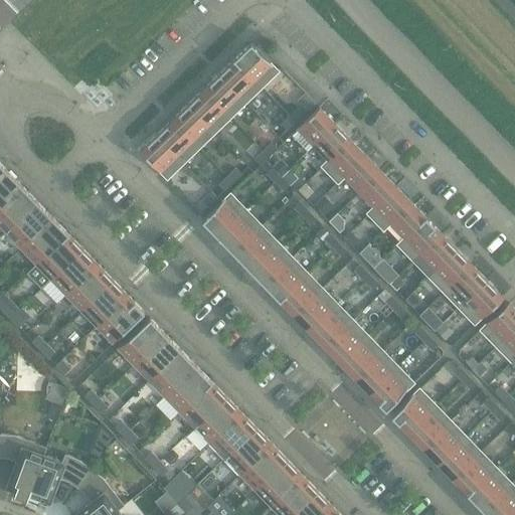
[(278,71),(250,43),(234,59),(262,88),(278,71)]
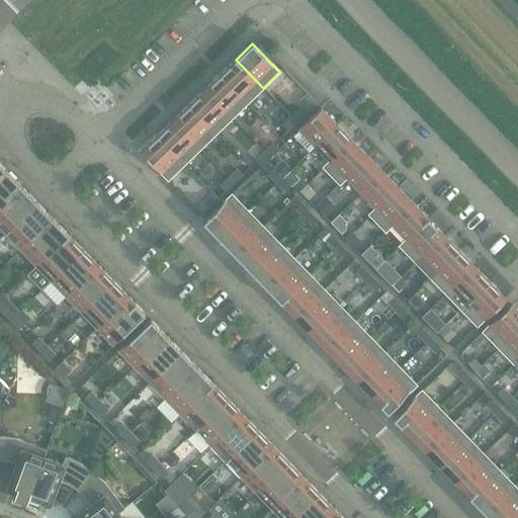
[(263,88),(236,60),(220,75),(248,103),(263,88)]
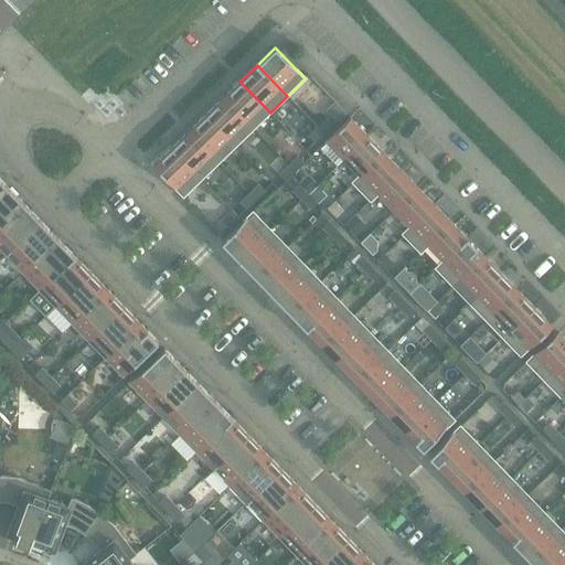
[(270,113),(240,82),(223,98),(253,129),(270,113)]
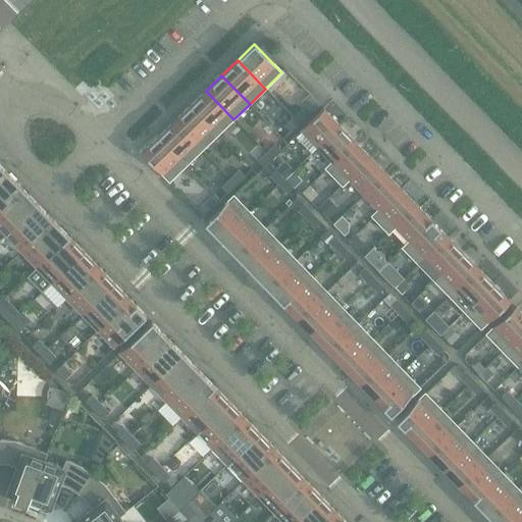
[(233,119),(206,91),(190,106),(218,135),(233,119)]
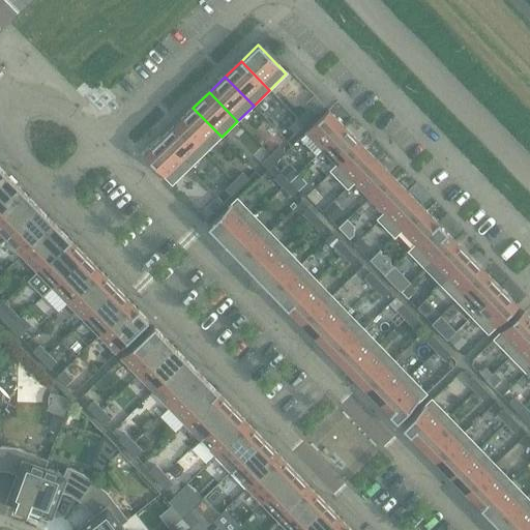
[(222,137),(193,108),(177,123),(205,152),(222,137)]
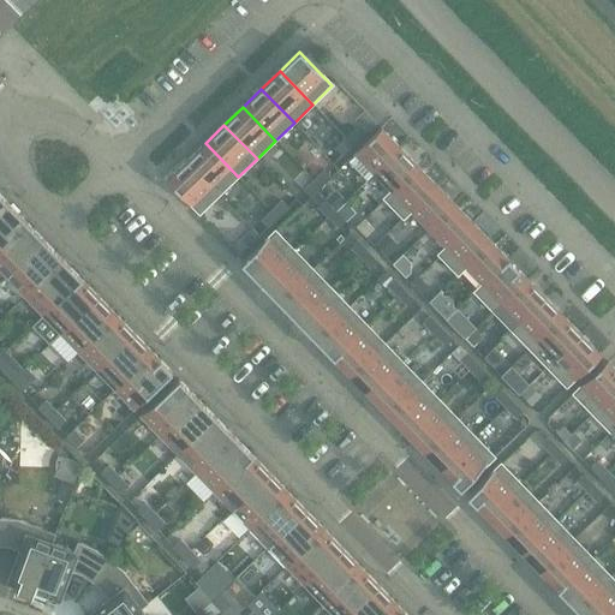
[(374,174),(400,148),(381,129),(354,154),(374,174)]
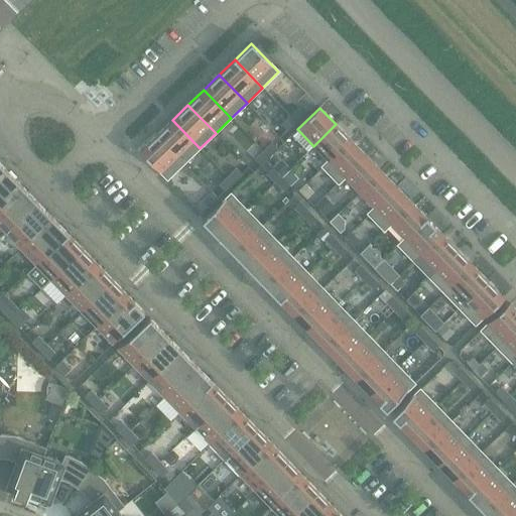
[(296,123),(304,114),(298,109),(290,117),(296,123)]
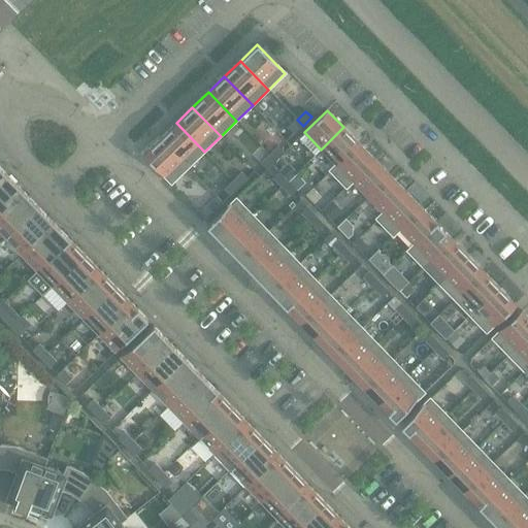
[(294,134),(303,126),(297,120),(289,128),(294,134)]
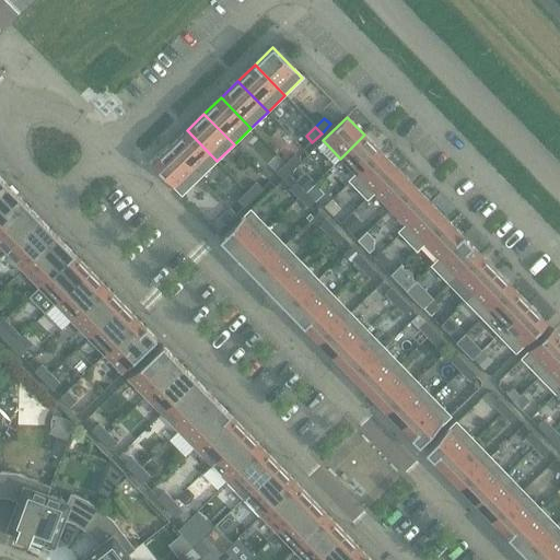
[(217,161),(187,130),(170,147),(199,177),(217,161)]
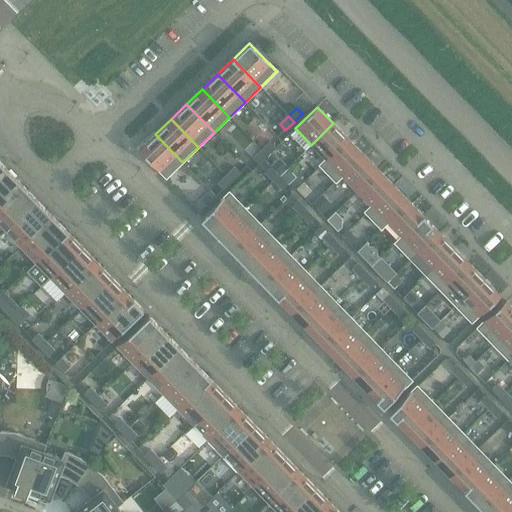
[(320,166),(348,139),(333,123),(311,145),(325,159),(319,165),(320,166)]
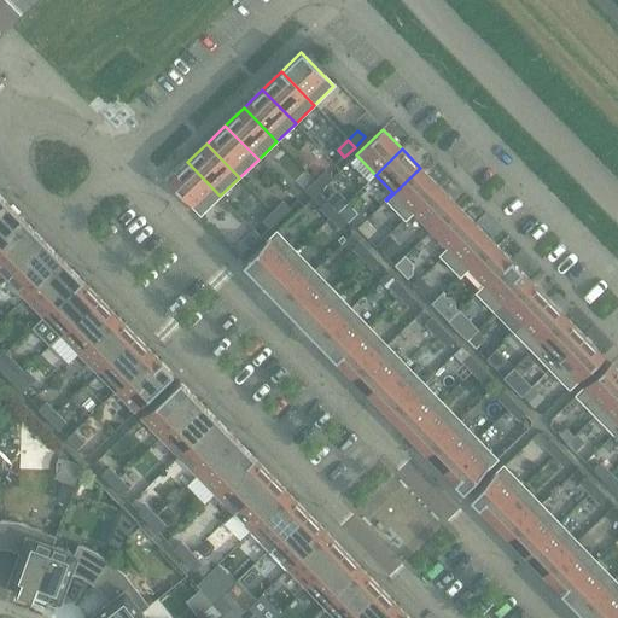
[(220,196),(187,162),(168,181),(200,215),(220,196)]
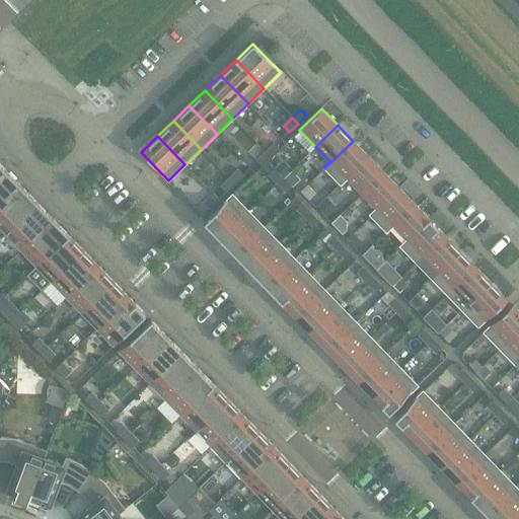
[(340,184),(368,157),(353,141),(324,168),(340,184)]
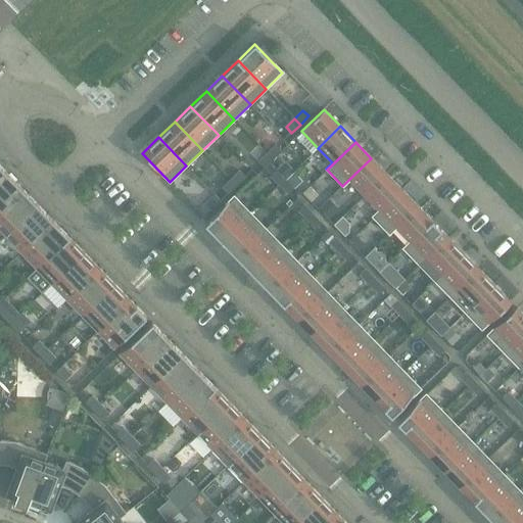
[(273,159),(281,151),(276,145),(267,153),(273,159)]
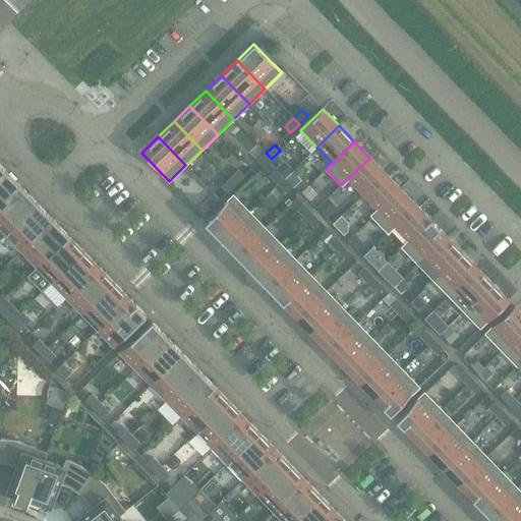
[(263,167),(272,159),(266,153),(257,162),(263,167)]
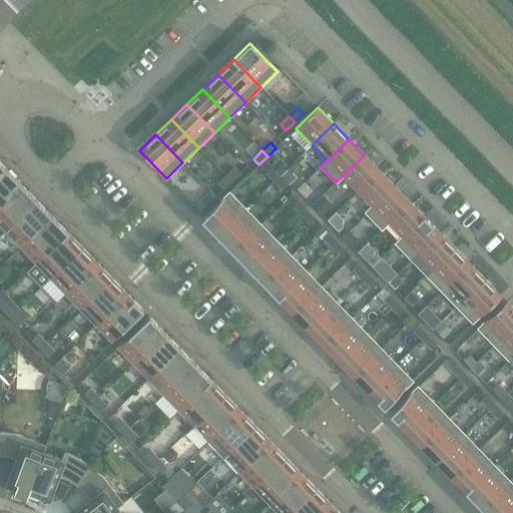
[(357,191),(379,170),(364,155),(336,182),(337,183),(343,177),(357,191)]
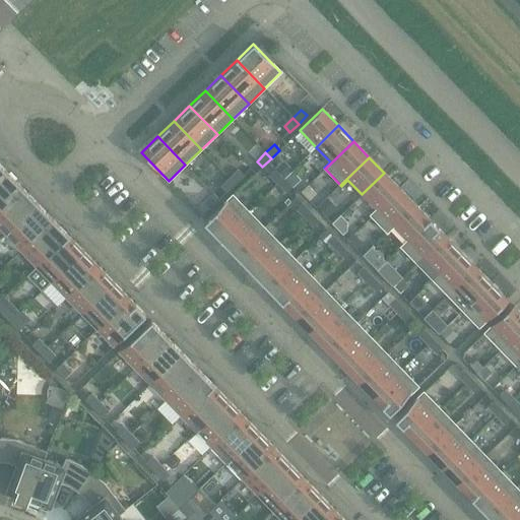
[(236,185),(244,176),(238,171),(230,179),(236,185)]
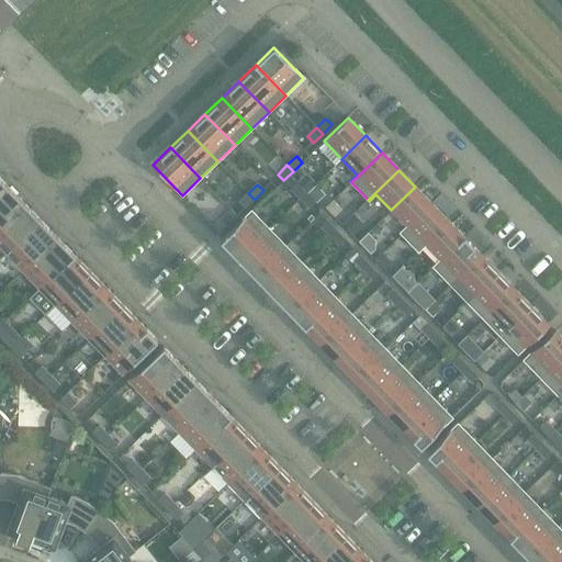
[(306,193),(298,184),(291,190),(300,200),(306,193)]
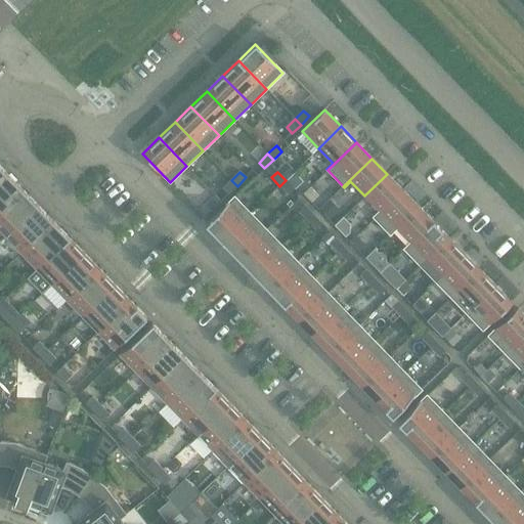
[(0,211),(23,189),(7,174),(0,180),(0,211)]
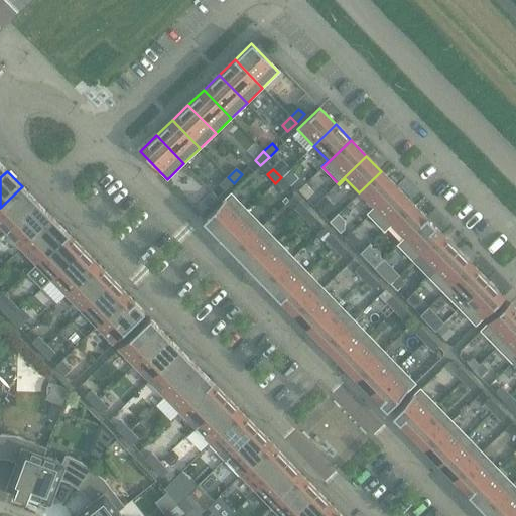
[(368,215),(396,187),(381,171),(359,192),(373,208),(367,214),(368,215)]
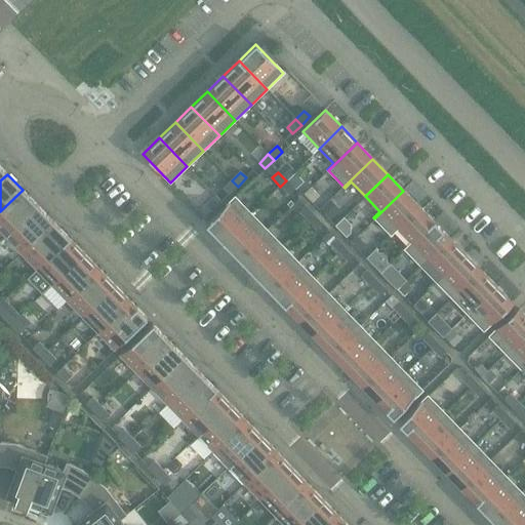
[(229,195),(238,187),(232,180),(224,189),(229,195)]
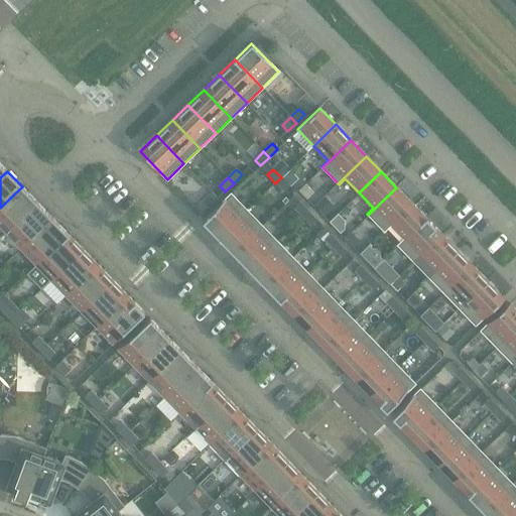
[(289,185),(281,177),(275,183),(283,191),(289,185)]
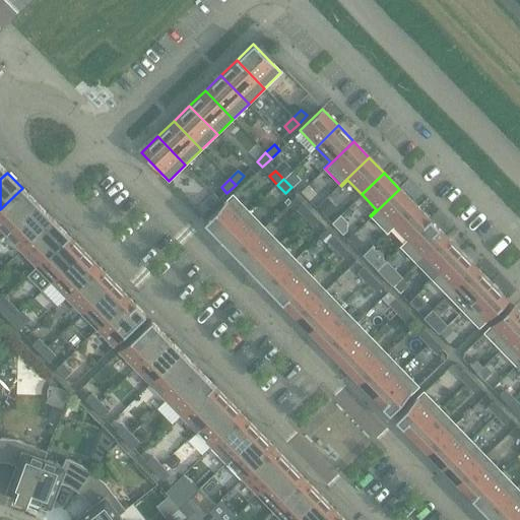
[(0,230),(5,236),(38,204),(22,188),(0,209),(0,230)]
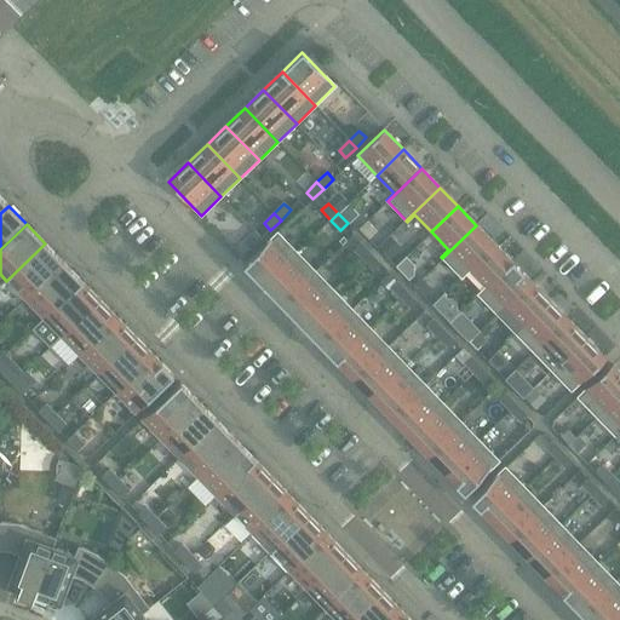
[(460,276),(494,244),(476,225),(442,258),(460,276)]
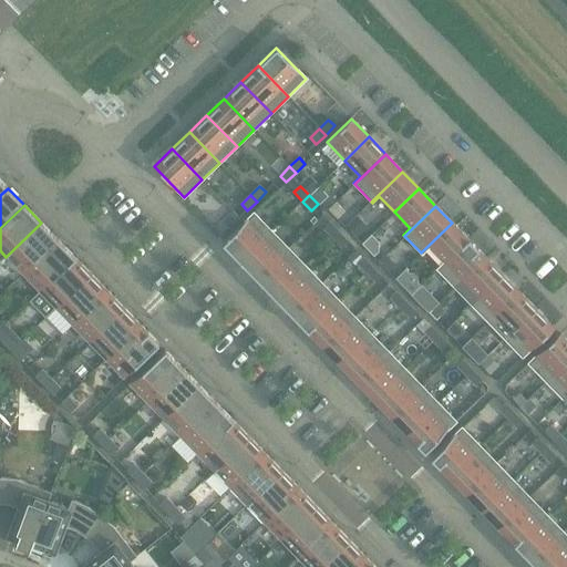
[(229,227),(239,218),(233,212),(224,220),(229,227)]
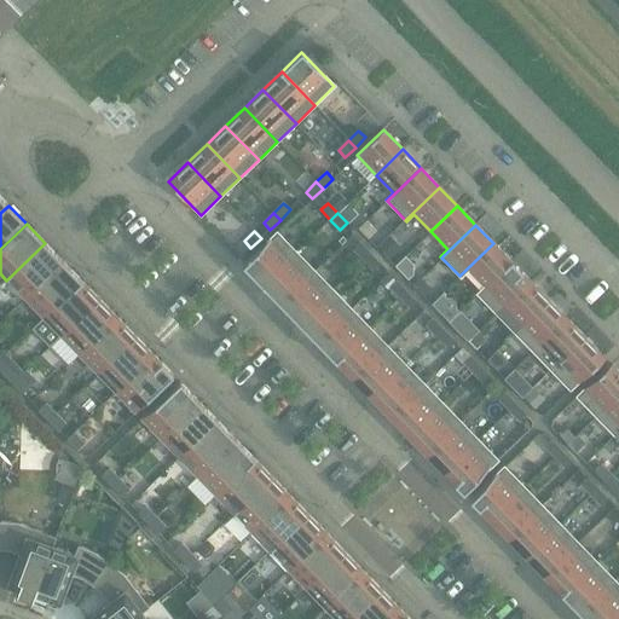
[(262,285),(296,253),(277,233),(243,266),(262,285)]
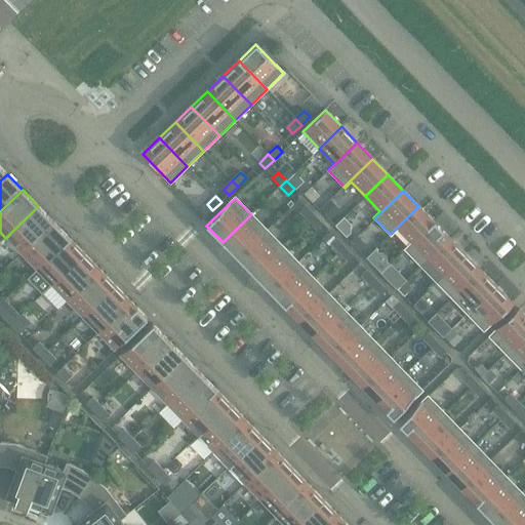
[(21,253),(53,221),(38,206),(5,238),(21,253)]
